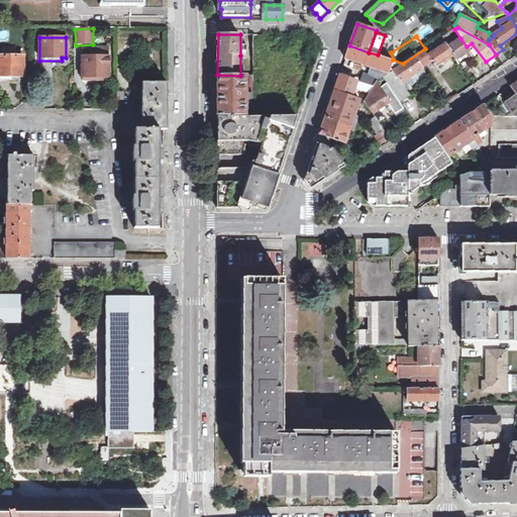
[(415,56),(422,67),(425,65),(432,60),(436,66),(452,54),(448,46),(442,37),(425,48),(415,56)]
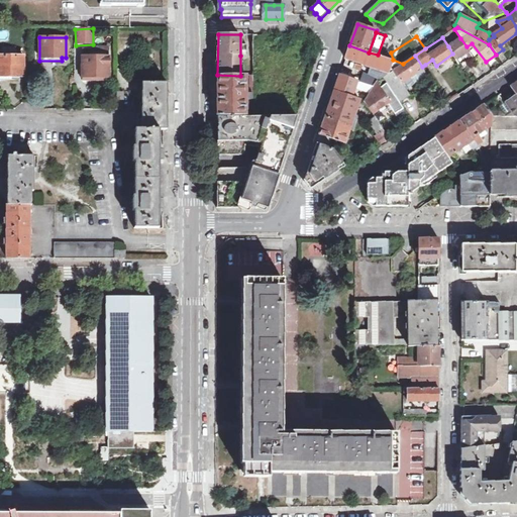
[(460,38),(448,46),(452,54),(456,59),(469,50),(467,46),(460,38)]
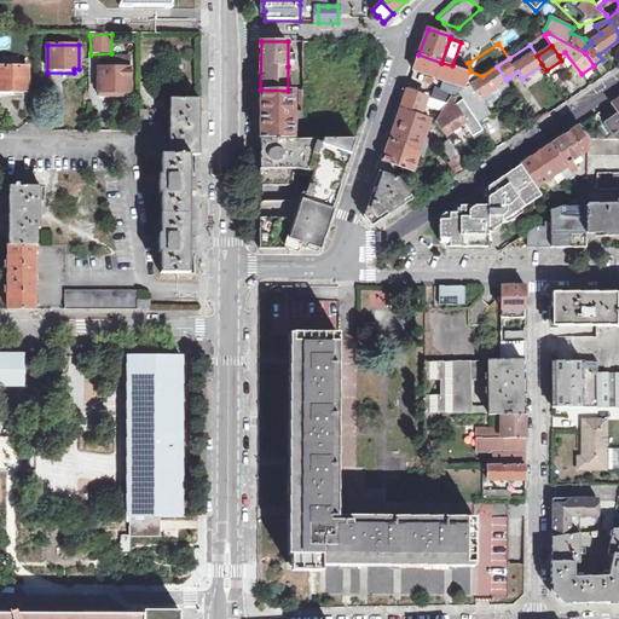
[(414,69),(466,87),(482,76),(470,71),(452,65),(441,63),(418,55),(414,69)]
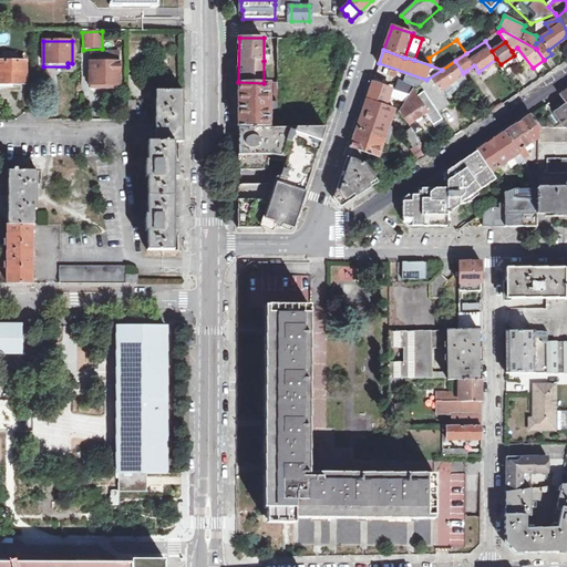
[(0,86),(21,88),(21,83),(24,83),(26,61),(0,61),(0,86)]
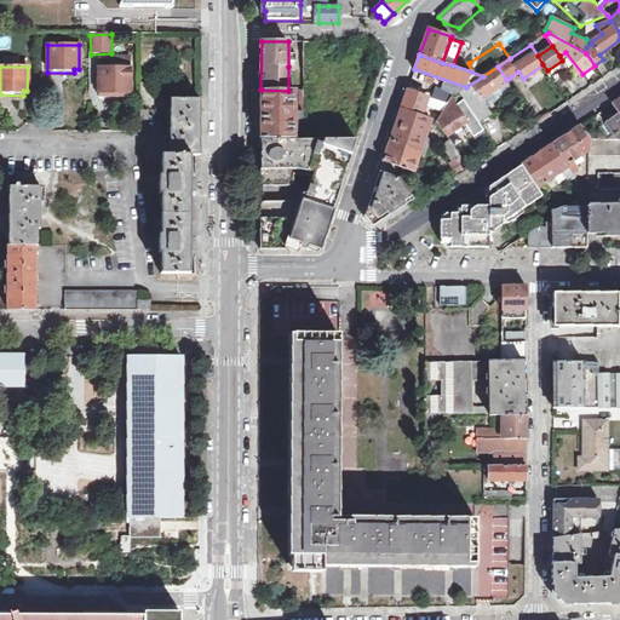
[(459,92),(476,116),(480,122),(493,114),(482,97),(507,81),(506,80),(498,67),(483,76),(466,87),(459,92)]
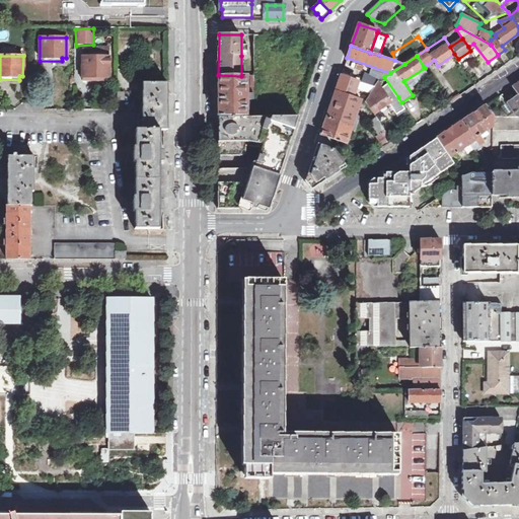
[(82,80),(104,80),(104,77),(108,77),(108,57),(82,57),(82,80)]
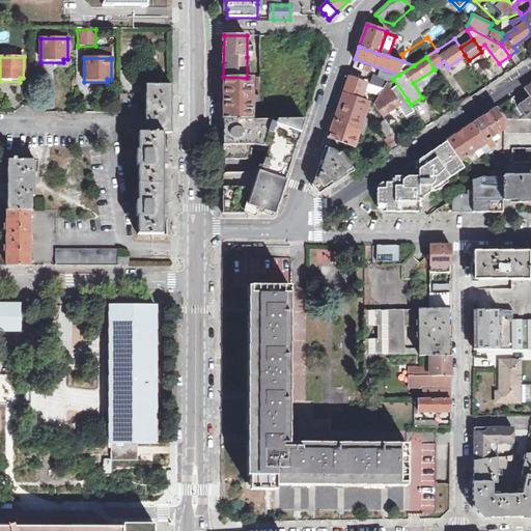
[(371,85),(383,89),(387,84),(389,82),(374,76),(371,85)]
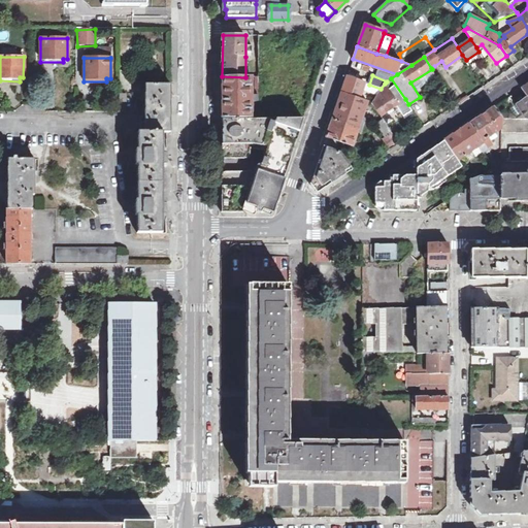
[(222,119),(251,119),(251,77),(245,77),(222,76),(222,119)]
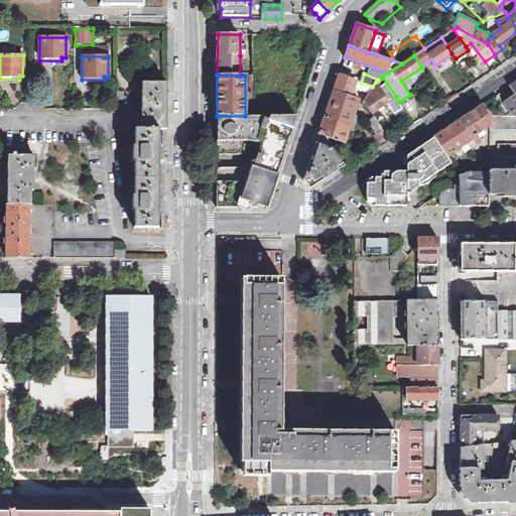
[(334,91),(352,97),(357,82),(340,75),(334,91)]
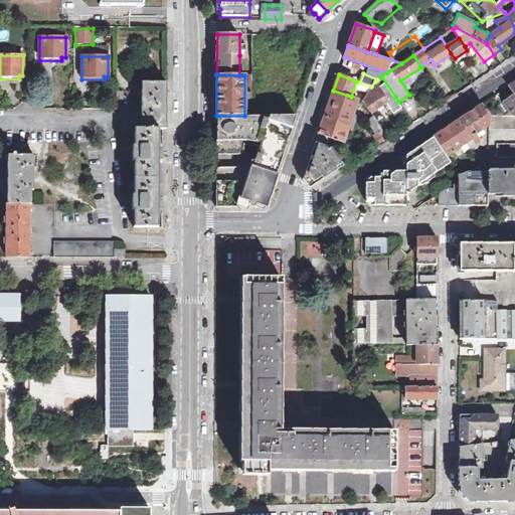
[(377,79),(375,81),(371,87),(363,101),(371,113),(395,97),(381,76),(377,79)]
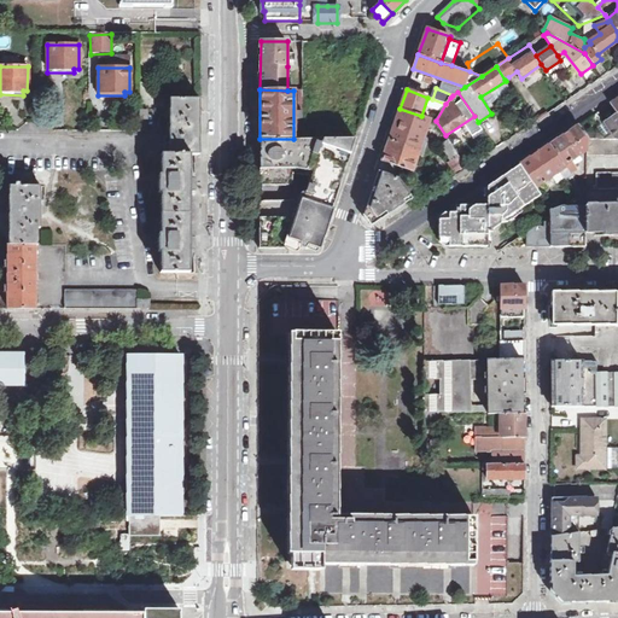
[(161,272),(190,273),(190,250),(196,249),(196,243),(197,237),(190,237),(190,191),(197,190),(197,185),(197,179),(190,176),(191,155),(199,155),(199,146),(199,99),(170,99),(170,122),(168,122),(168,130),(169,130),(169,146),(169,153),(162,153),(162,175),(158,175),(158,192),(162,192),(162,234),(158,234),(158,251),(161,251),(161,272)]
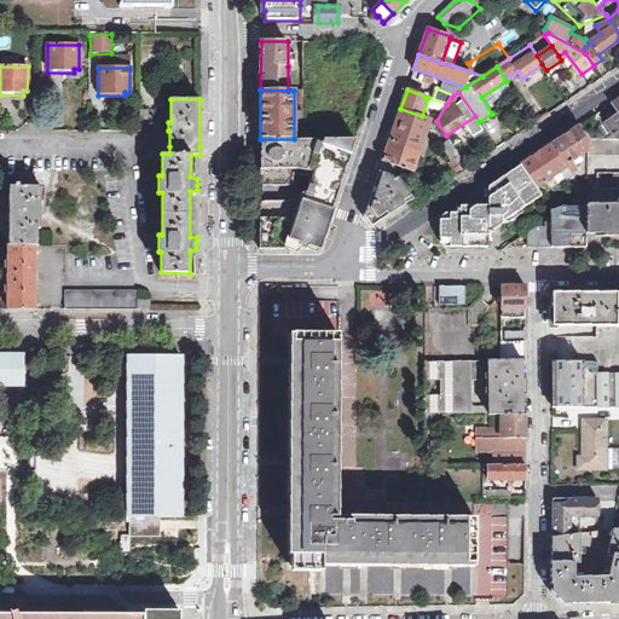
[(389,140),(420,150),(429,119),(422,116),(400,109),(389,140)]
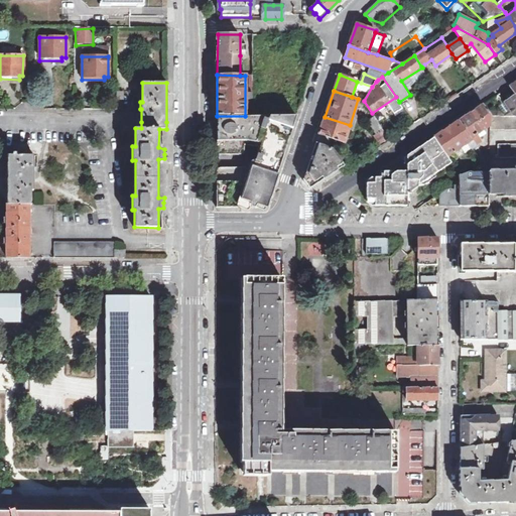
[(515,96),(505,103),(510,110),(506,113),(498,113),(497,118),(515,117),(515,96)]
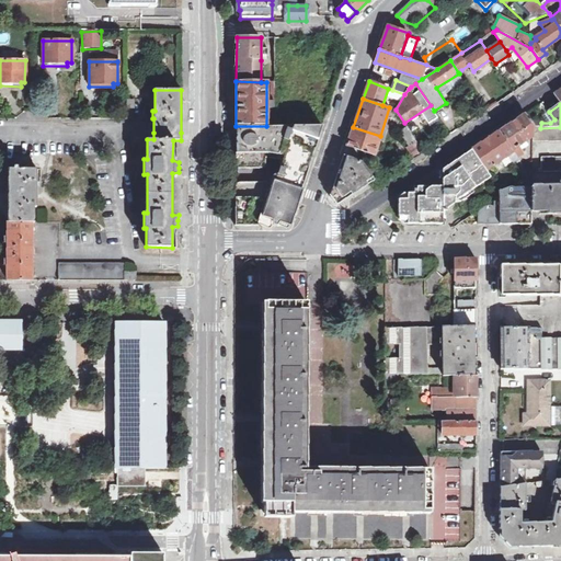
[(534,137),(534,127),(530,123),(525,114),(499,132),(513,152),(515,156),(517,158),(523,153),(519,147),(534,137)]
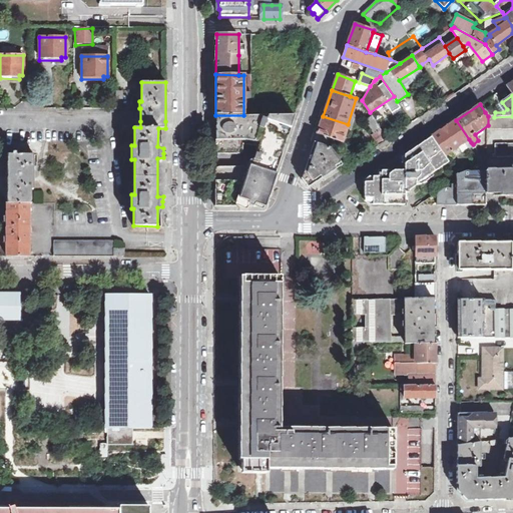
[(215,206),(264,206),(295,115),(216,116),(215,150),(216,152),(218,153),(239,153),(242,152),(242,150),(242,140),(249,141),(260,143),(251,166),(219,166),(217,167),(215,169),(215,206)]
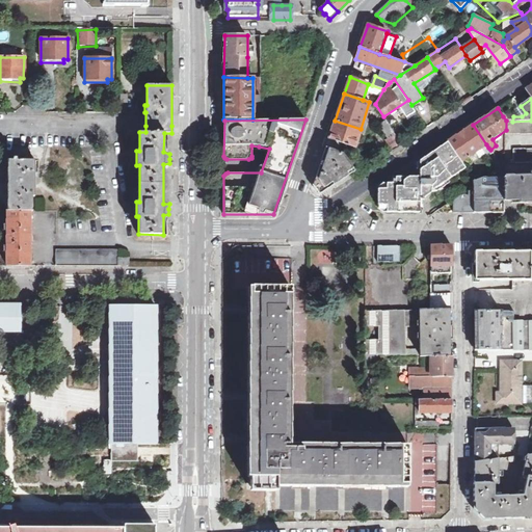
[(402,143),(386,120),(378,125),(389,139),(387,140),(394,150),(402,143)]
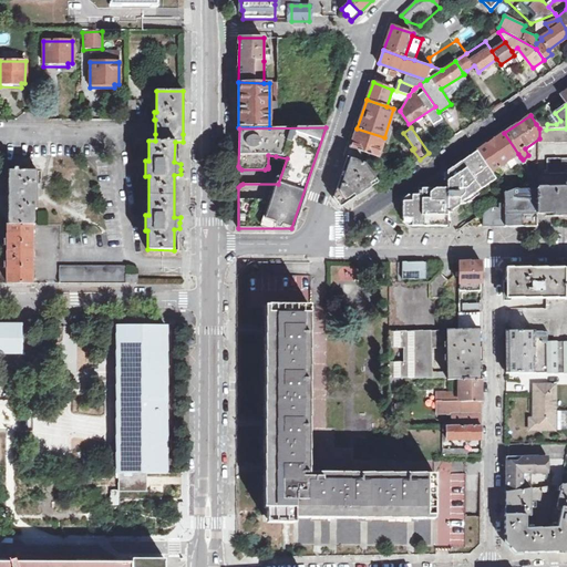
[(369,155),(378,157),(384,137),(357,129),(351,148),(369,155)]
